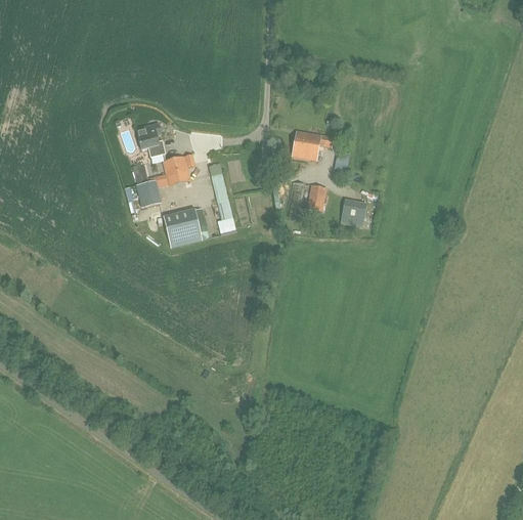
[(159,143),(156,133),(161,132),(158,122),(136,127),(138,136),(140,147),(147,146),(149,156),(165,152),(163,142),(159,143)]
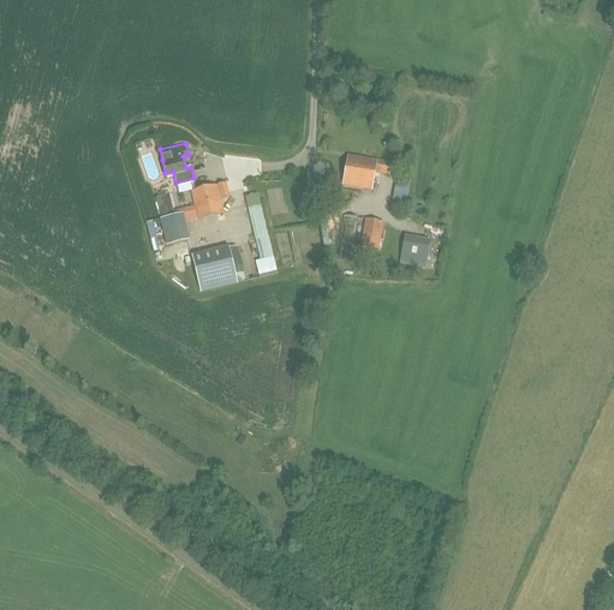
[(374,174),(376,156),(347,151),(343,181),(371,186),(374,174)]
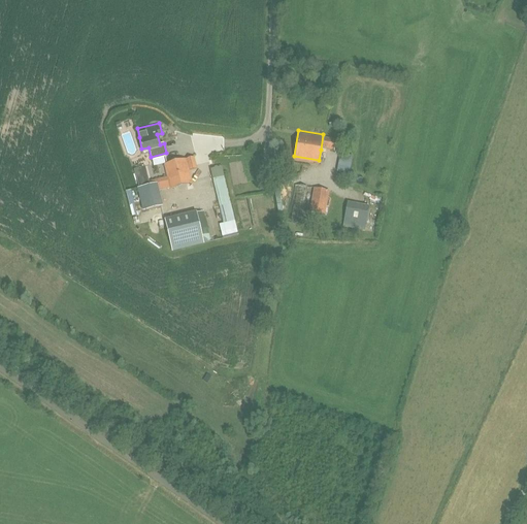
[(323,134),(321,150),(322,144),(333,146),(335,136),(323,134)]
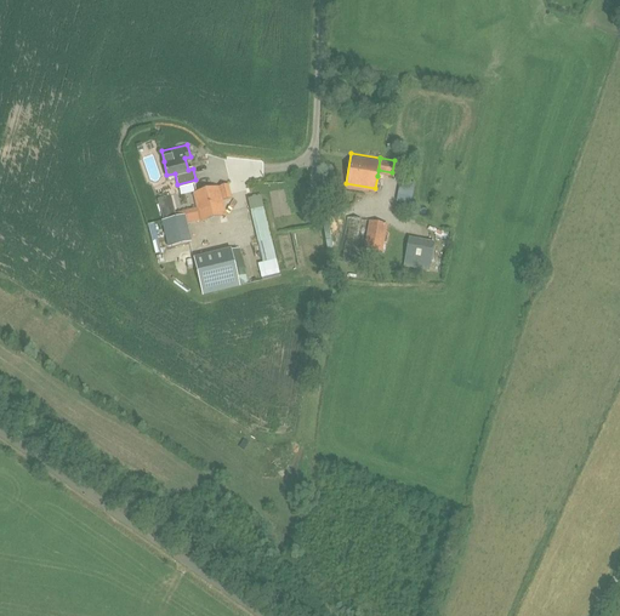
[(397,198),(407,200),(411,180),(400,177),(397,198)]
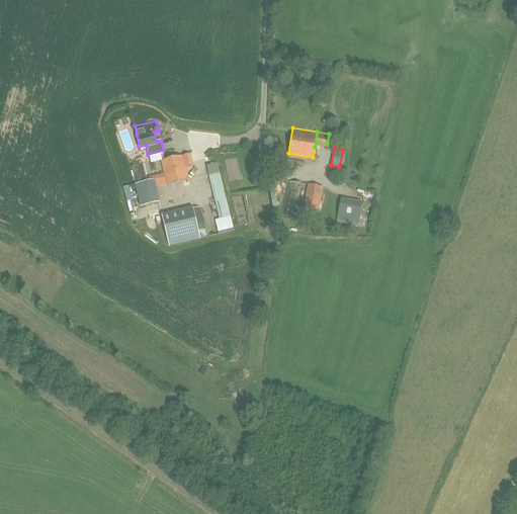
[(182,153),(161,158),(166,181),(187,176),(185,165),(182,153)]
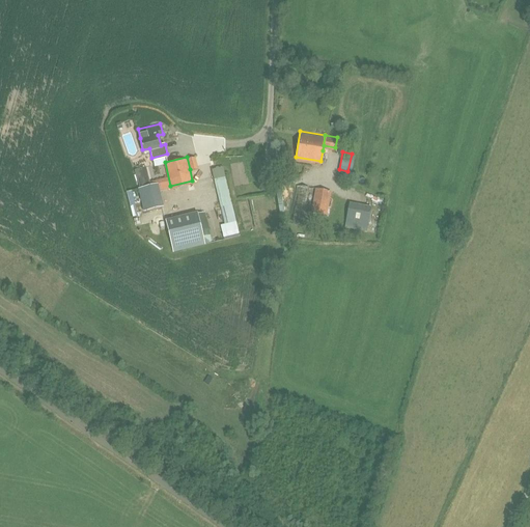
[(162,204),(157,182),(139,186),(144,209),(162,204)]
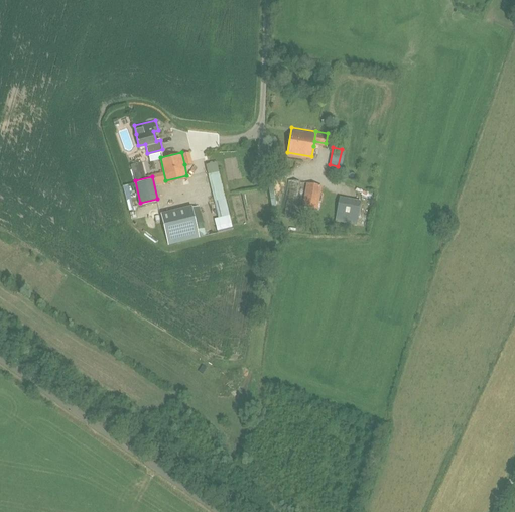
[(320,183),(306,181),(302,203),(316,206),(320,183)]
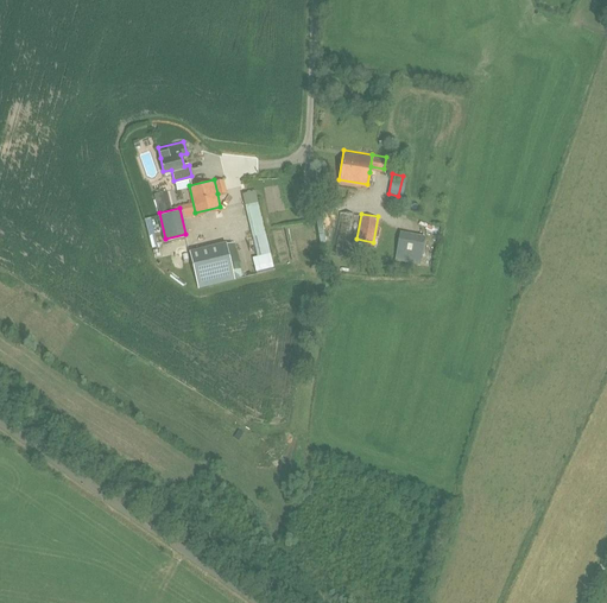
[(396,230),(391,252),(406,255),(410,233),(396,230)]
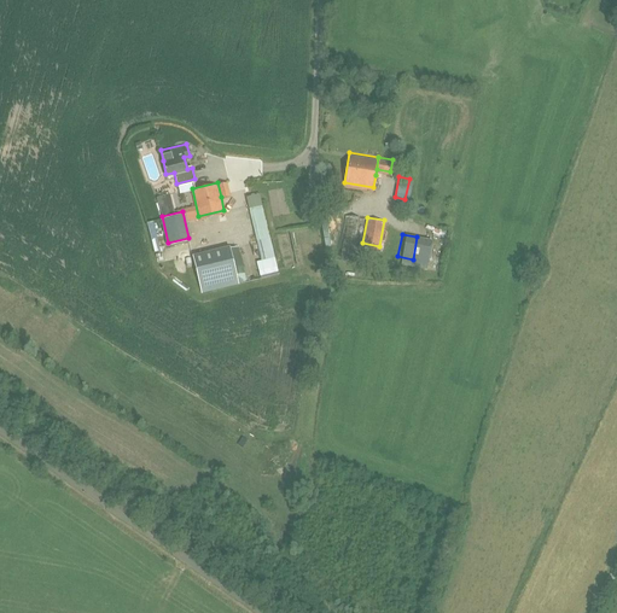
[(342,235),(338,251),(354,254),(356,237),(342,235)]
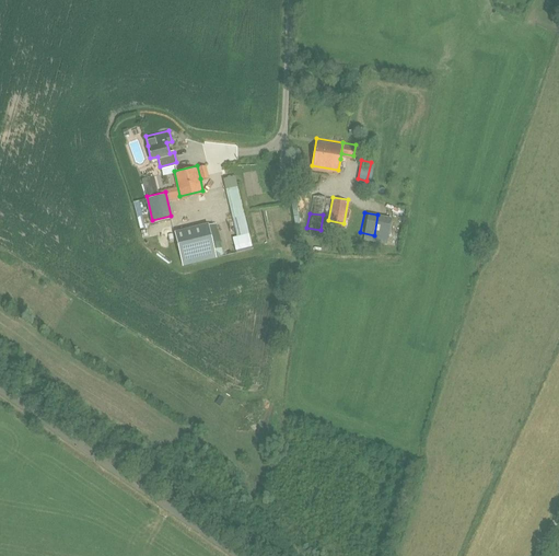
[(216,254),(208,222),(174,230),(182,262),(216,254)]
